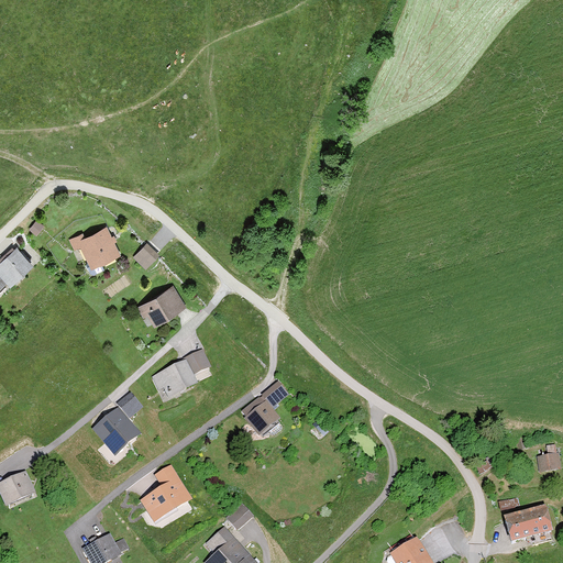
[(79,246),(89,271),(120,257),(107,228),(80,240),(78,235),(69,240),(73,250),(79,246)]
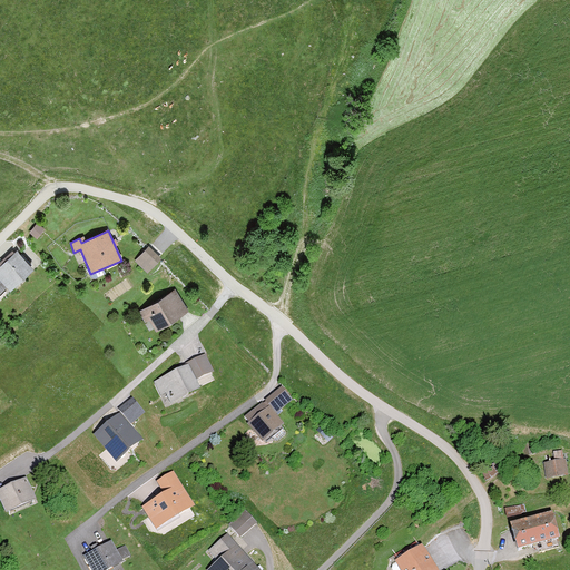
[(0,262),(0,278),(8,288),(30,268),(15,251),(0,262)]
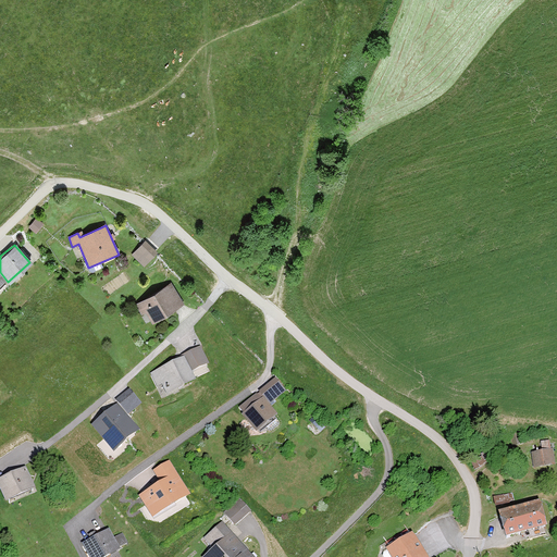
[(152,256),(139,245),(131,255),(143,267),(152,256)]
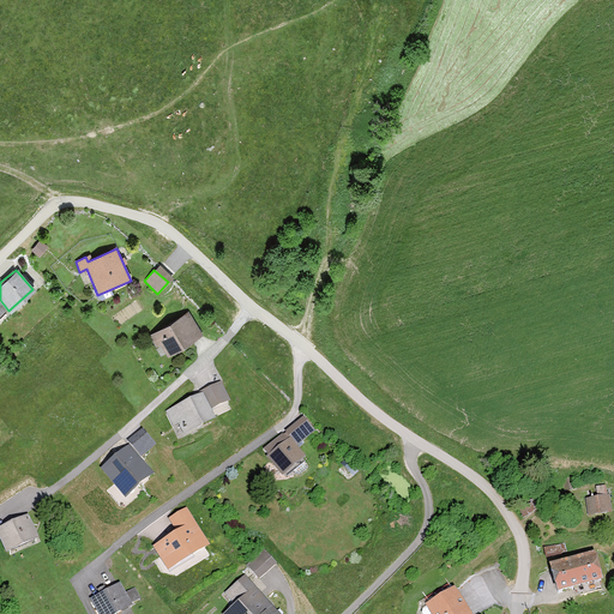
[(199,335),(187,314),(151,335),(163,355),(199,335)]
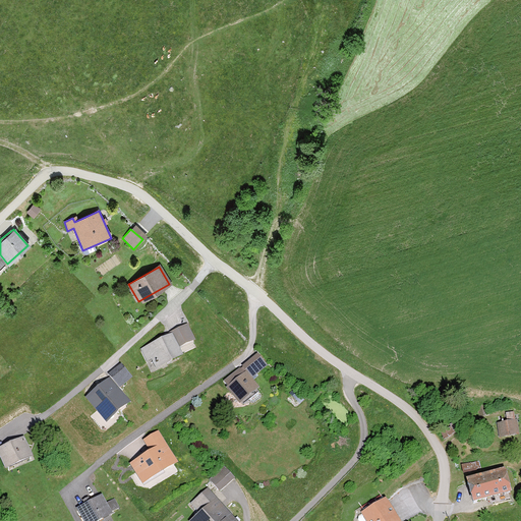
[(138,349),(150,373),(181,358),(177,350),(193,343),(185,327),(138,349)]
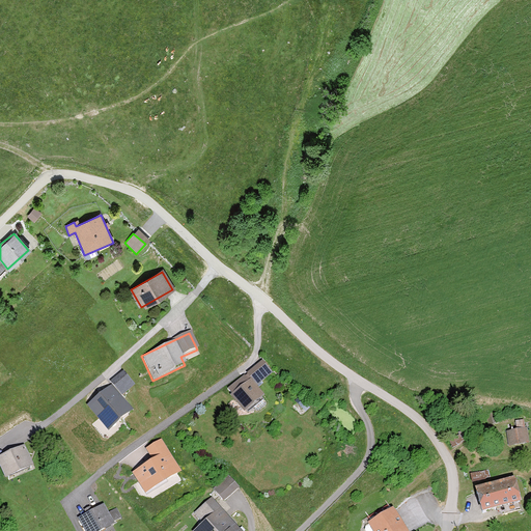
[(271,372),(261,361),(224,390),(242,412),(263,396),(255,385),(271,372)]
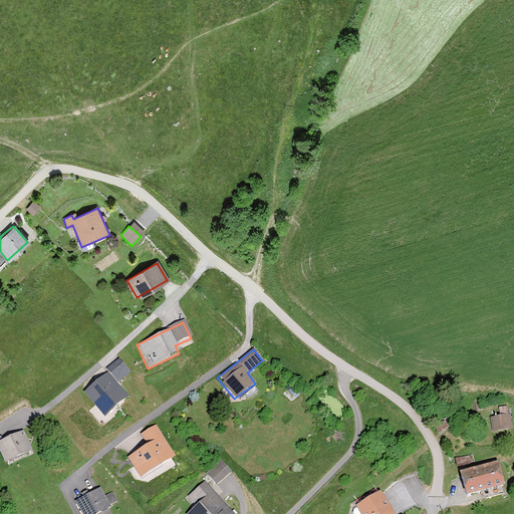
[(86,393),(105,416),(126,399),(107,374),(86,393)]
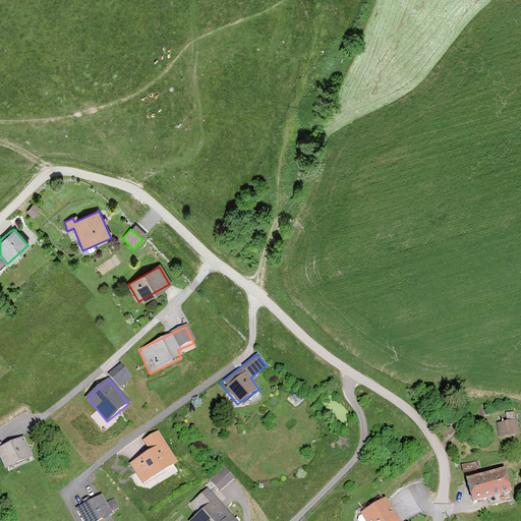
[(497,438),(519,436),(517,420),(495,423),(497,438)]
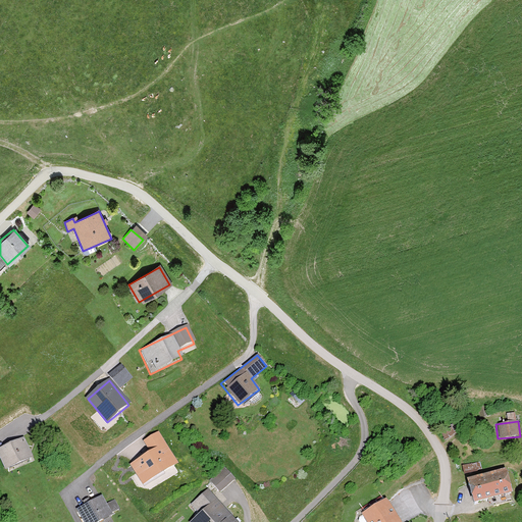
[(175,466),(158,433),(142,441),(147,453),(126,464),(139,486),(175,466)]
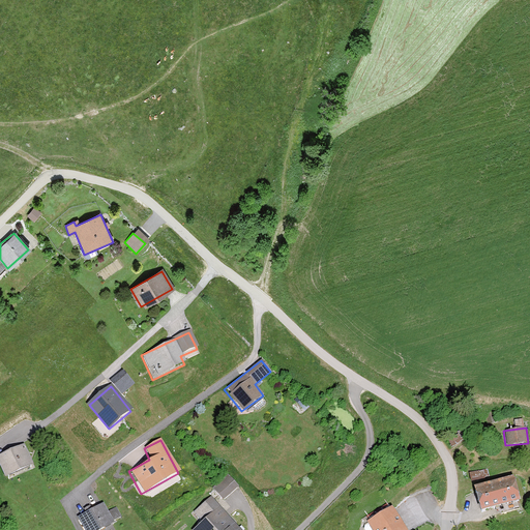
[(0,471),(3,478),(31,467),(23,448),(0,457),(0,471)]
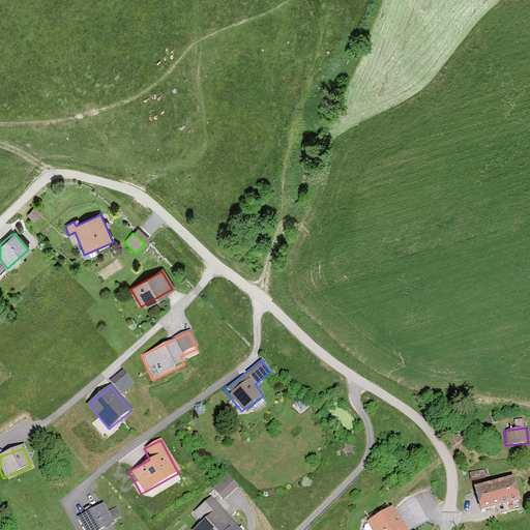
[(490,468),(471,472),(472,480),(492,476),(490,468)]
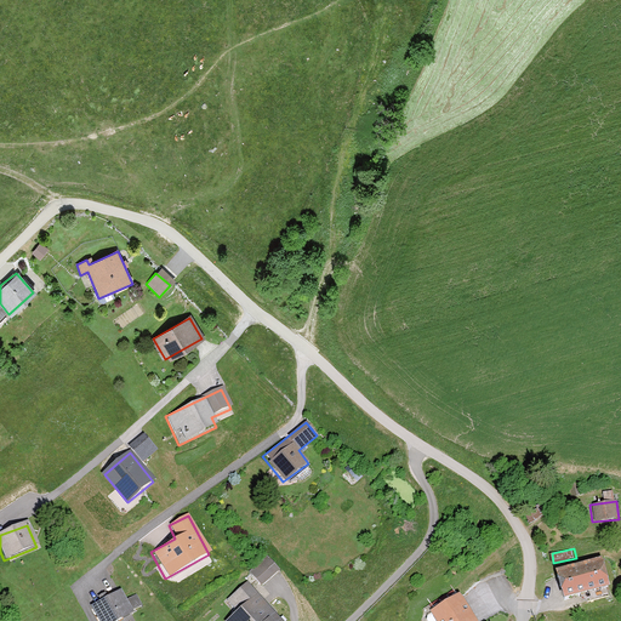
[(249,571),(260,586),(280,571),(268,556),(249,571)]
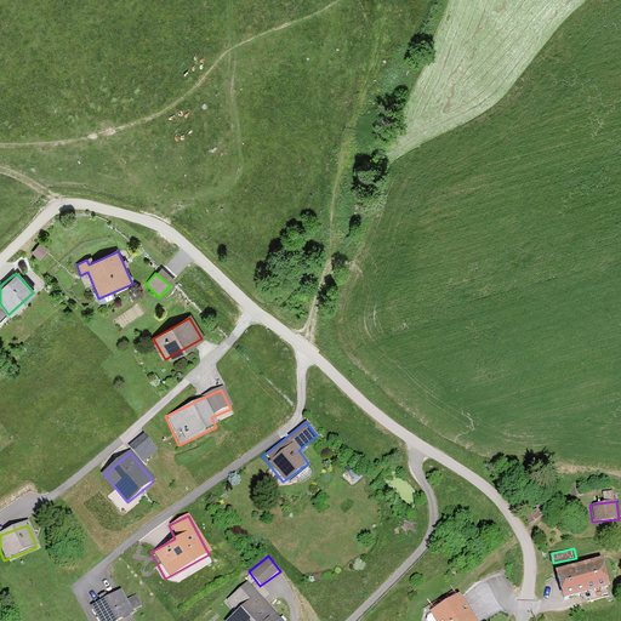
[(552,576),(560,602),(608,587),(599,560),(552,576)]
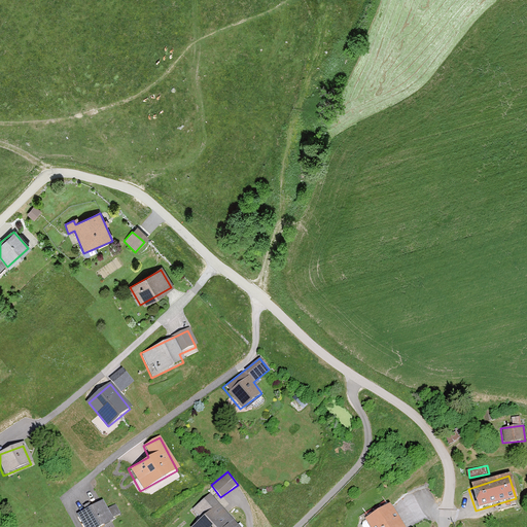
[(187,525),(188,526),(233,526),(208,496),(190,510),(198,517),(187,525)]
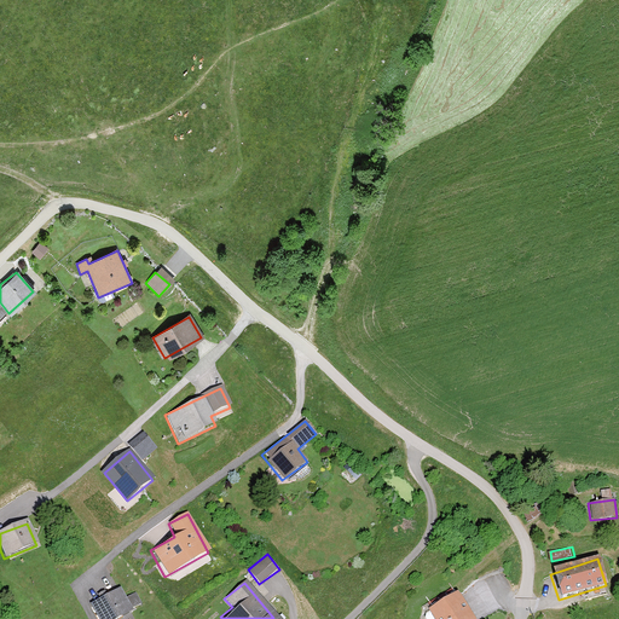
[(426,609),(431,618),(470,618),(455,591),(426,609)]
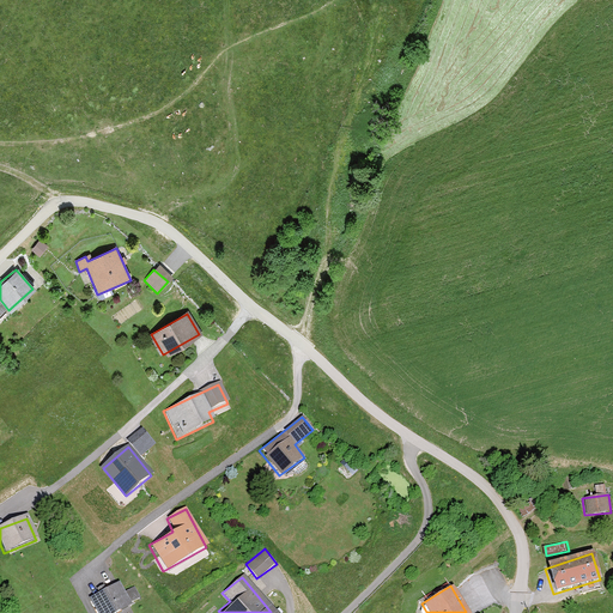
[(93,612),(120,612),(128,610),(117,587),(87,600),(93,612)]
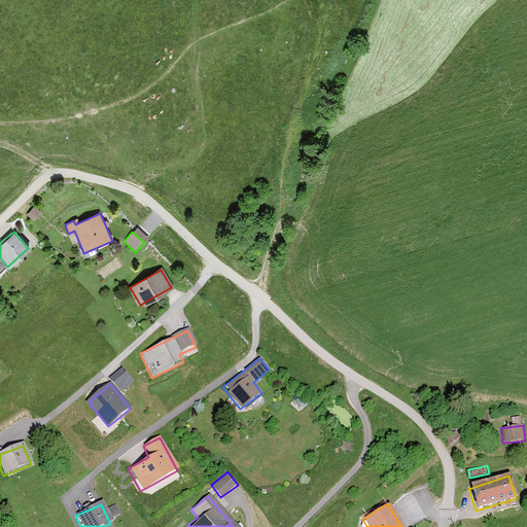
All buildings are outlined.
